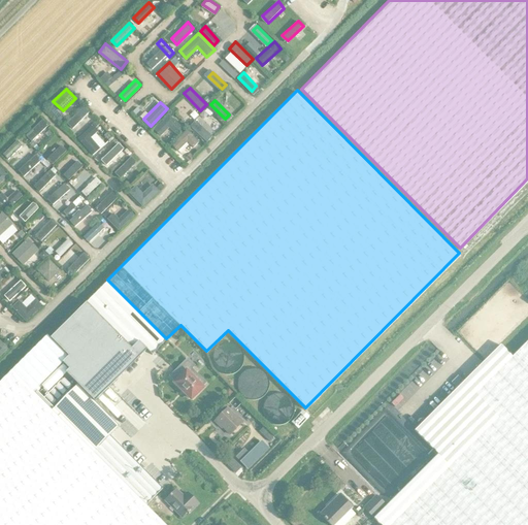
[(85,112),(80,108),(67,122),(71,126),(85,112)]
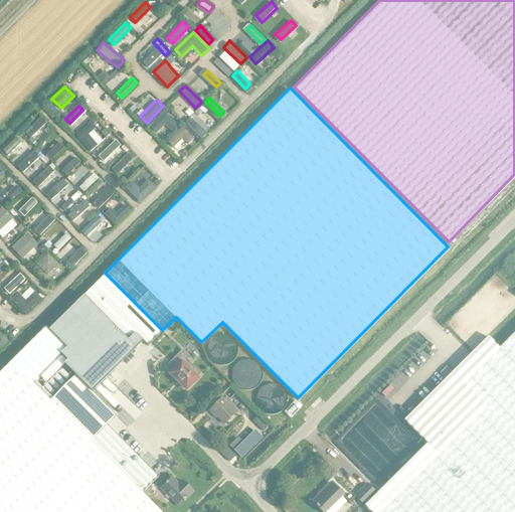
[(177,122),(165,110),(151,125),(157,131),(165,123),(171,128),(177,122)]
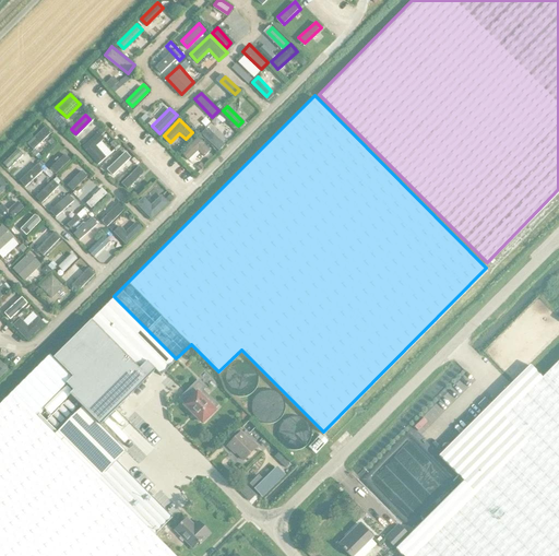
[(33,148),(51,131),(45,125),(27,141),(33,148)]
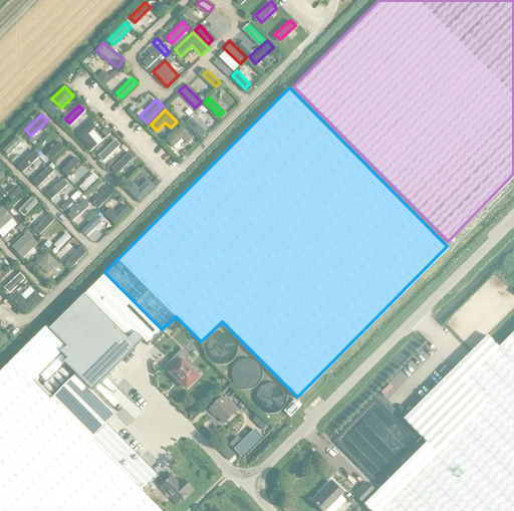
[(207,131),(190,115),(185,121),(202,137),(207,131)]
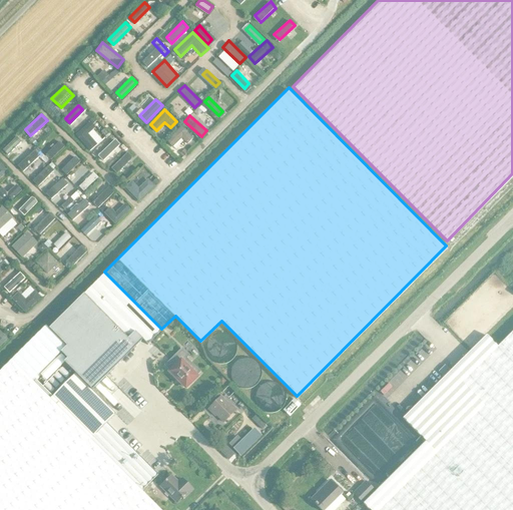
[(94,125),(89,120),(75,134),(80,139),(94,125)]
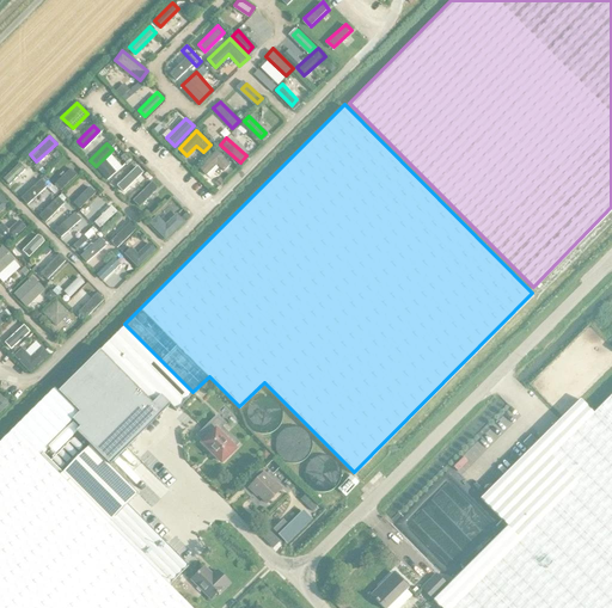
[(230,163),(216,148),(199,165),(206,173),(216,163),(224,170),(230,163)]
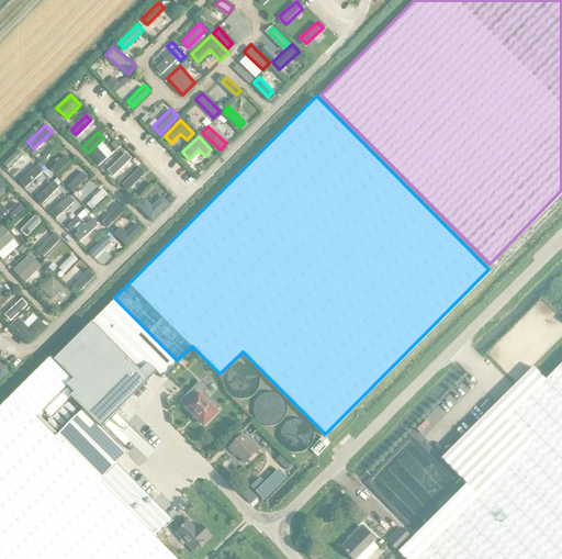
[(6,160),(11,166),(27,149),(22,144),(6,160)]
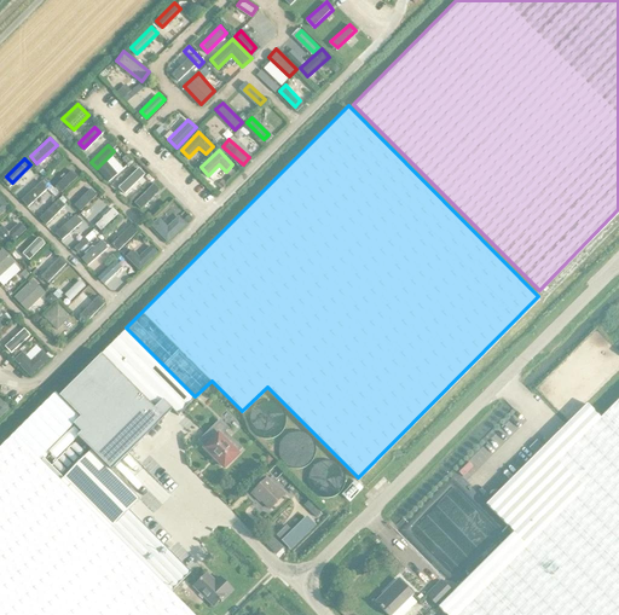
[(123,191),(144,172),(139,166),(119,186),(123,191)]
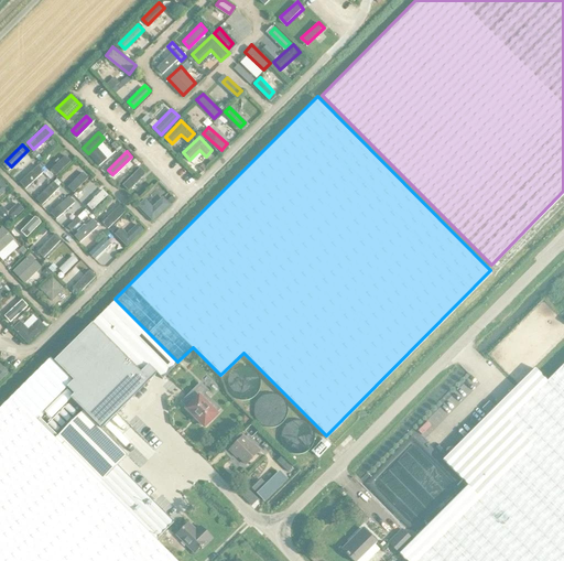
[(72,159),(65,153),(51,168),(56,174),(72,159)]
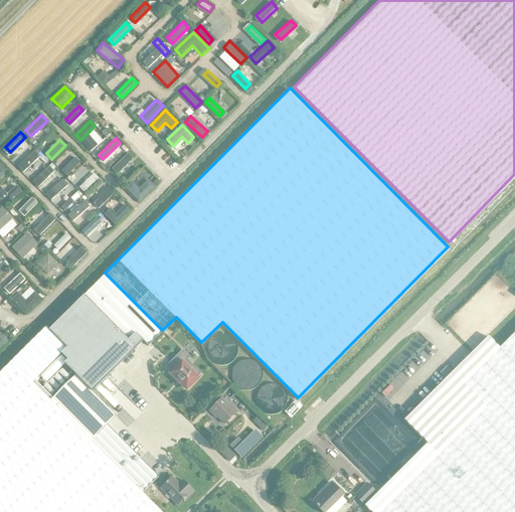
[(39,152),(34,148),(20,162),(25,167),(39,152)]
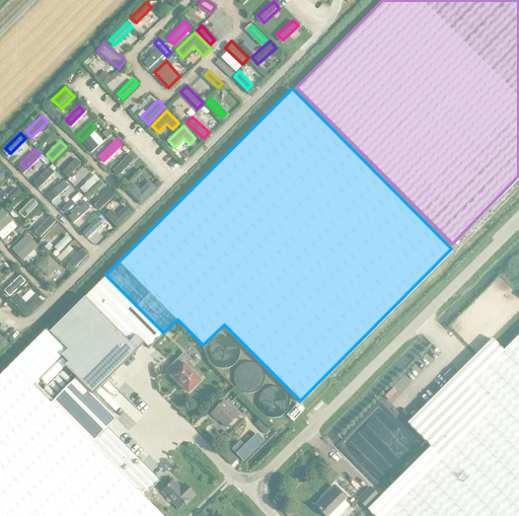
[(114,167),(118,172),(131,159),(126,154),(114,167)]
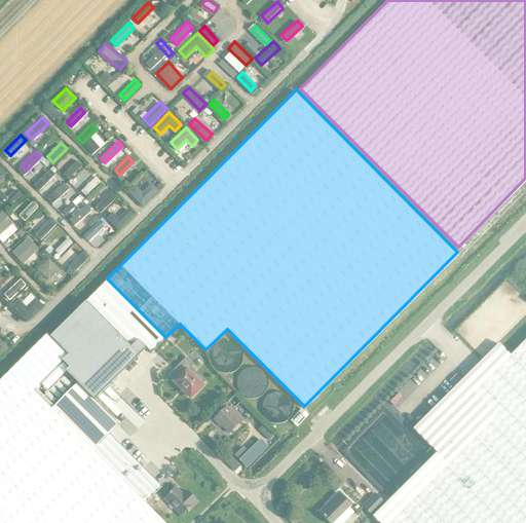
[(68,178),(82,163),(77,158),(63,173),(68,178)]
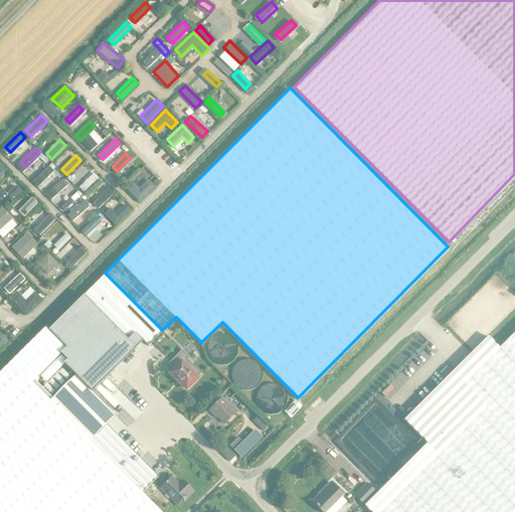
[(0,177),(8,170),(0,161),(0,177)]
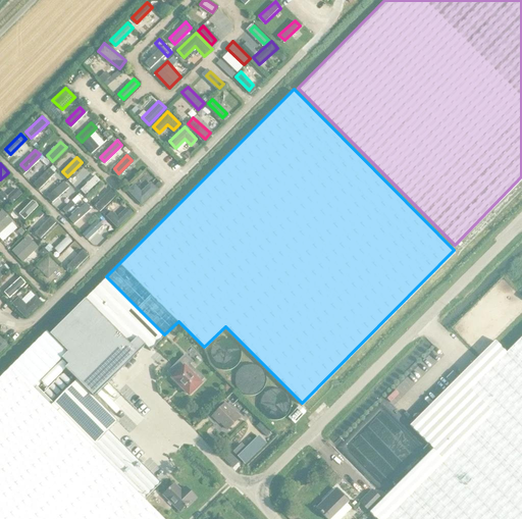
[(49,168),(37,180),(41,185),(53,172),(49,168)]
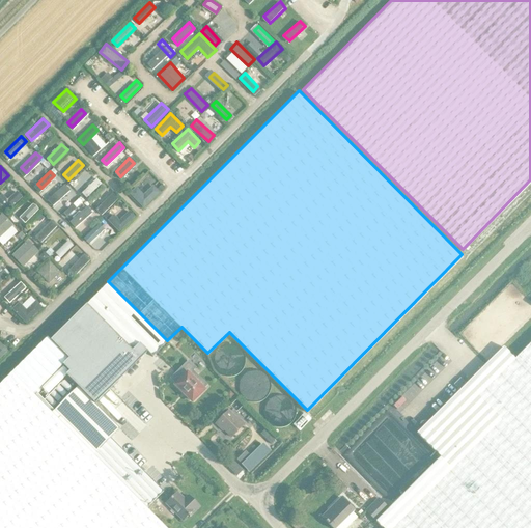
[(143,193),(136,186),(129,193),(143,206),(160,190),(152,184),(143,193)]
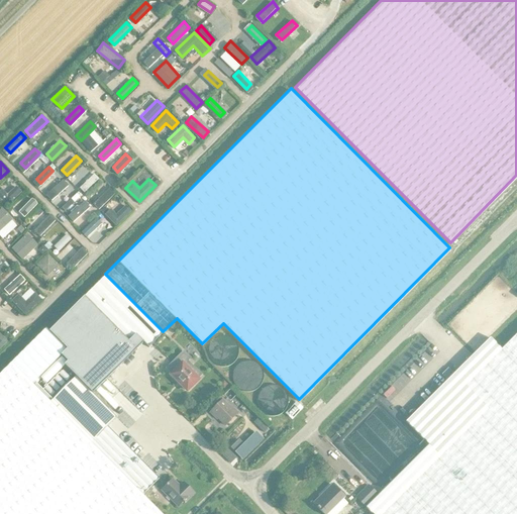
[(52,194),(56,198),(68,186),(64,182),(52,194)]
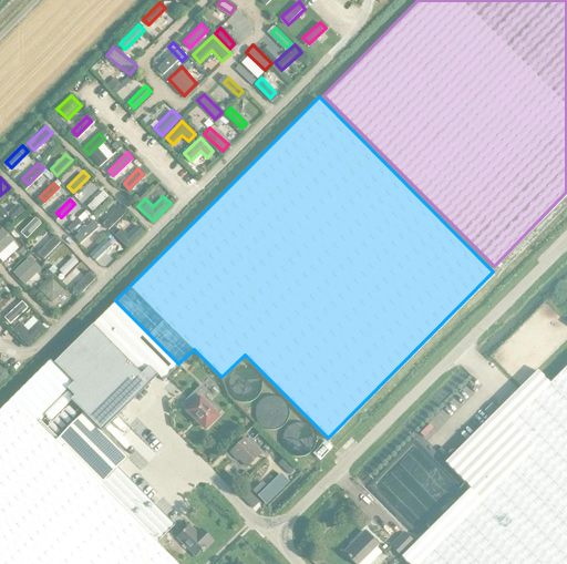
[(8,211),(2,205),(0,206),(0,215),(8,224),(24,208),(18,202),(8,211)]
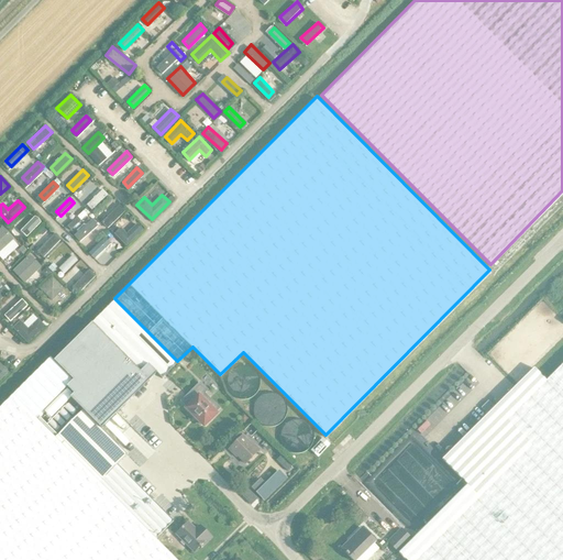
[(125,209),(120,202),(101,220),(108,226),(125,209)]
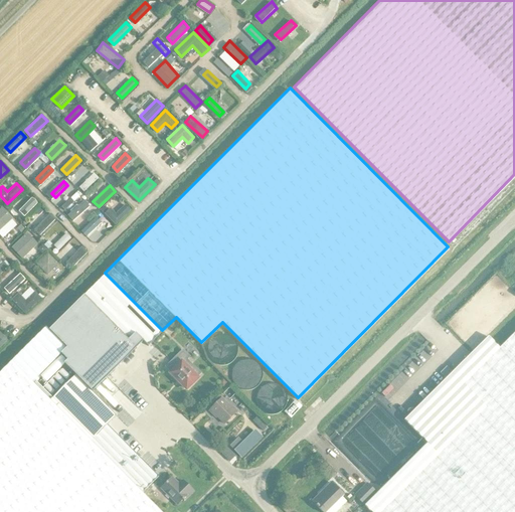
[(31,195),(19,209),(24,214),(37,201),(31,195)]
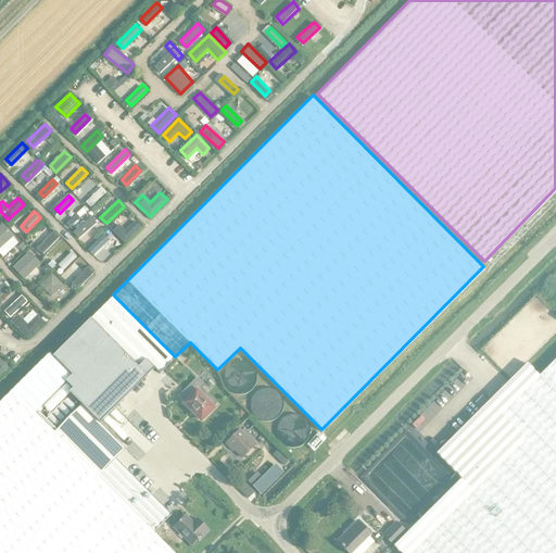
[(91,214),(73,230),(78,237),(97,221),(91,214)]
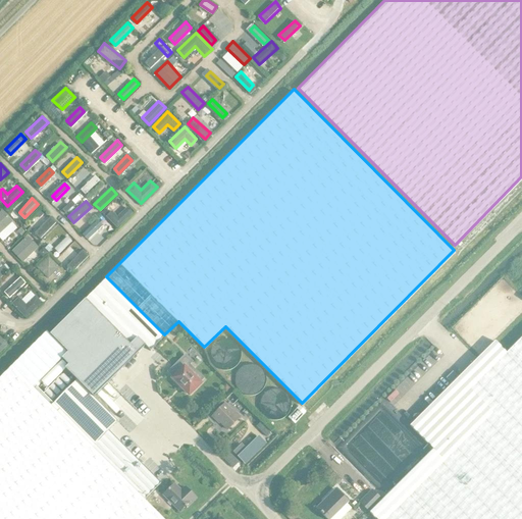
[(117,226),(134,211),(127,205),(117,214),(112,209),(106,214),(117,226)]
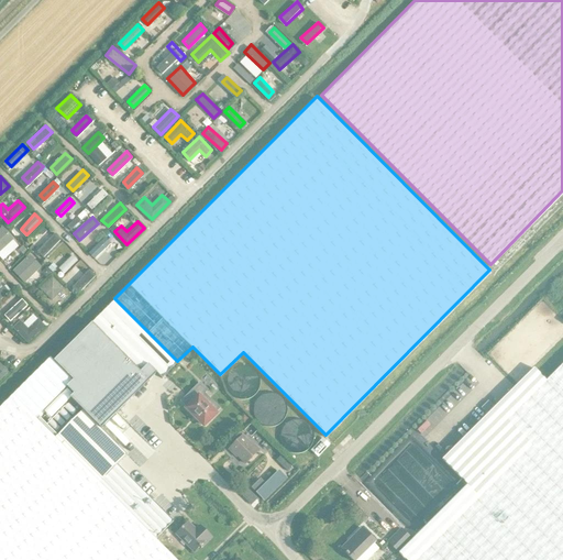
[(0,226),(0,249),(13,238),(2,224),(0,226)]
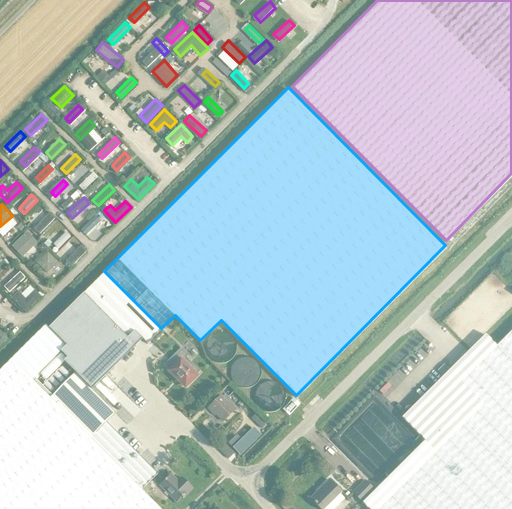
[(35,226),(40,231),(53,218),(49,213),(35,226)]
